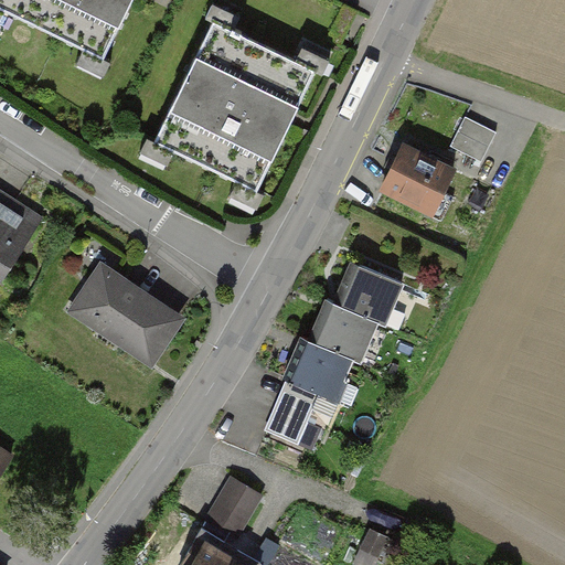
[(0,0),(0,8),(105,61),(134,0),(0,0)]
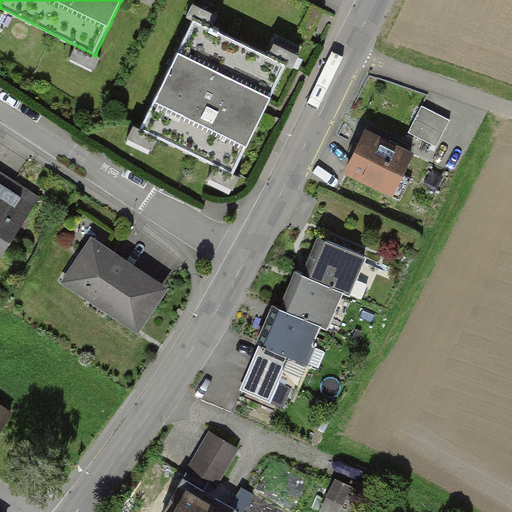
[(141,129),(233,174),(266,107),(270,101),(285,67),(193,22),(141,129)]
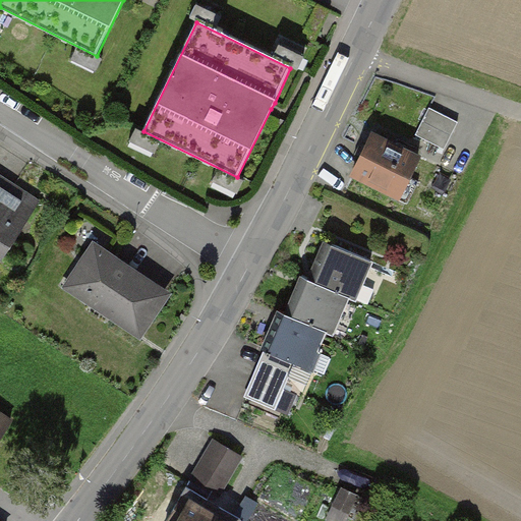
[(458,122),(429,108),(416,135),(444,150),(458,122)]
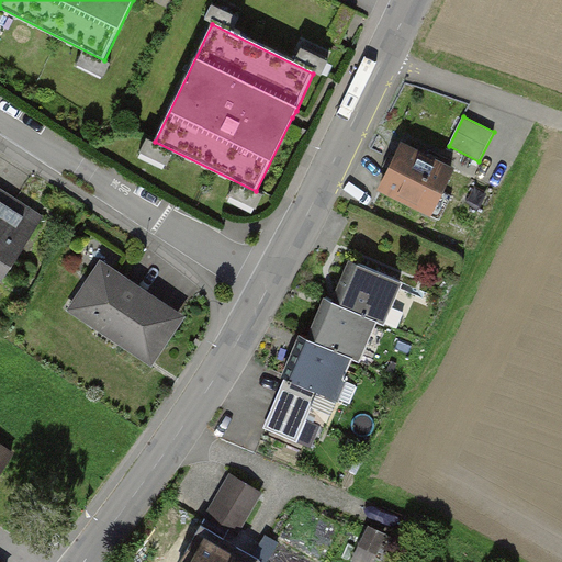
[(452,169),(402,145),(381,187),(430,211),(428,215),(440,221),(452,195),(441,190),(452,169)]
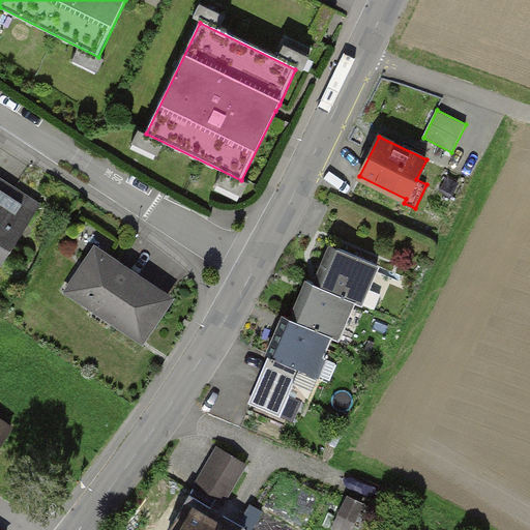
[(40,212),(0,185),(0,268),(2,270),(40,212)]
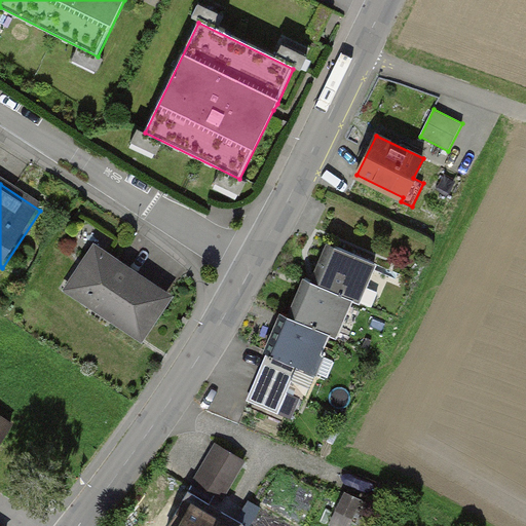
[(377,262),(328,242),(312,280),(305,277),(289,316),(282,313),(266,351),(269,353),(299,366),(315,372),(322,358),(317,355),(327,333),(331,335),(337,320),(342,322),(351,300),(354,301),(361,286),(366,288),(377,262)]
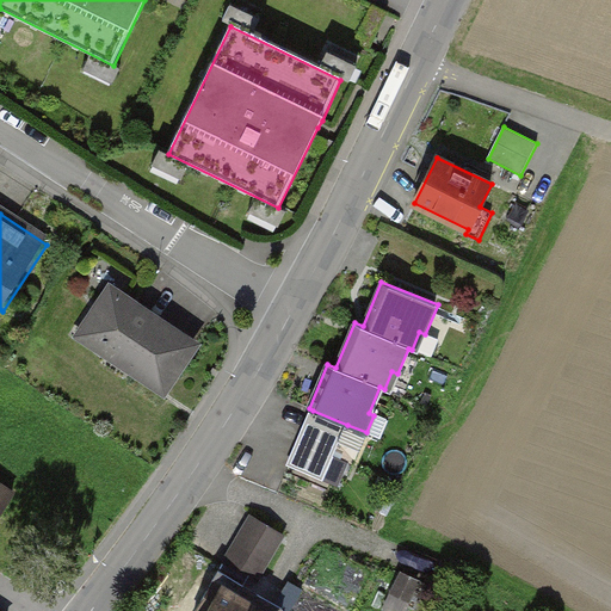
[(195,344),(111,289),(81,335),(164,389),(195,344)]
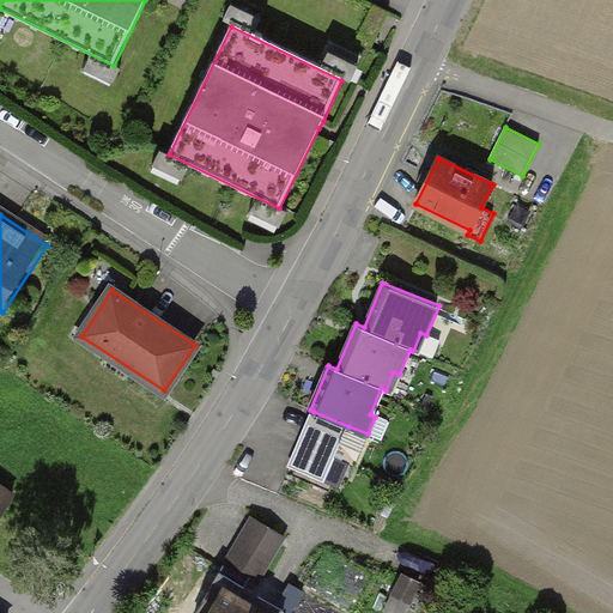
[(349,426),(314,412),(290,467),(339,487),(350,465),(334,457),(349,426)]
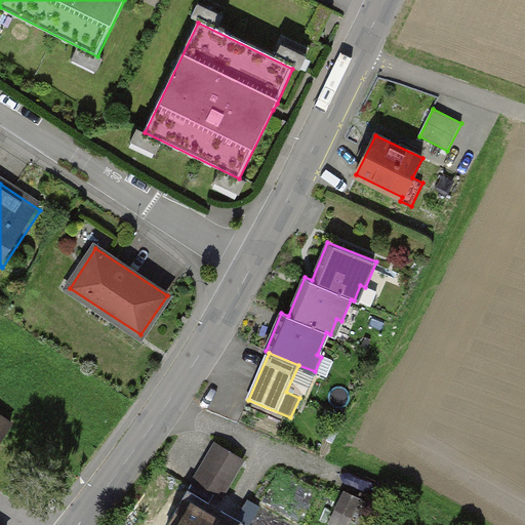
[(0,414),(0,439),(11,421),(0,414)]
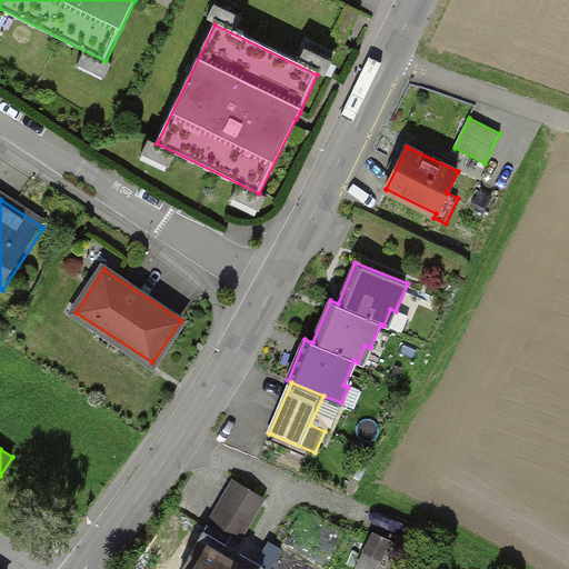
[(263,498),(235,481),(209,523),(239,541),(263,498)]
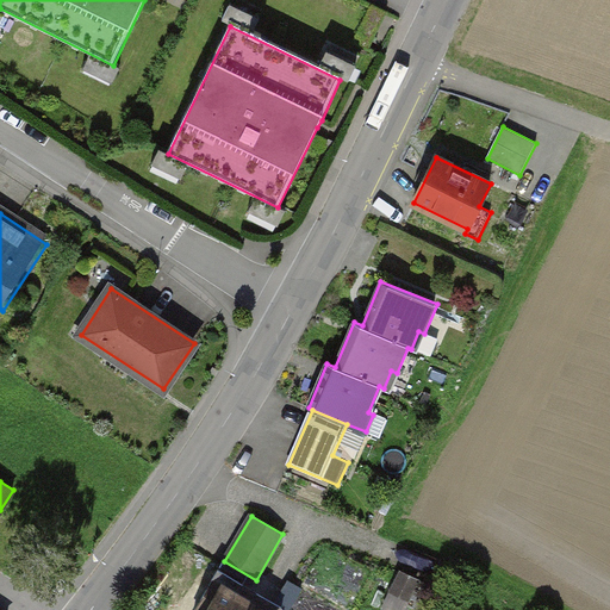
[(198,608),(201,609),(279,609),(280,609),(256,595),(251,602),(215,579),(198,608)]
